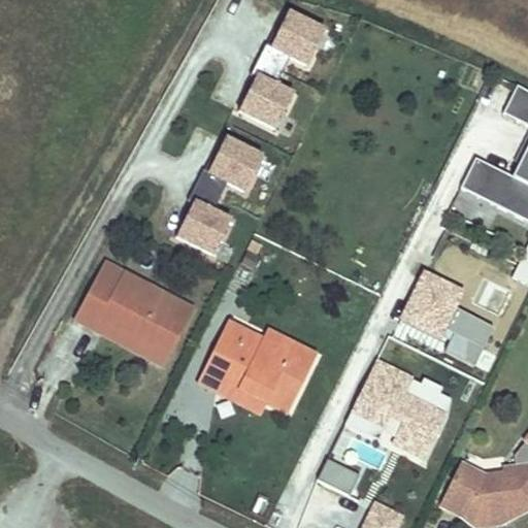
[(327,25),(289,6),(269,45),(291,56),(308,64),(327,25)]
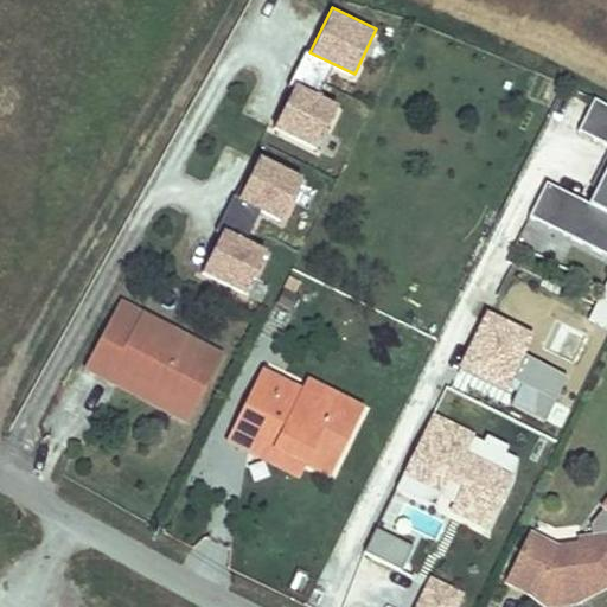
[(320,95),(334,64),(310,52),(306,51),(292,81),(295,83),(320,95)]
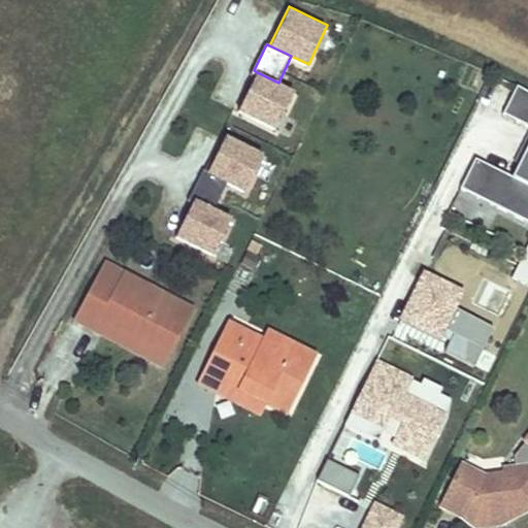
[(278,83),(257,72),(238,111),(277,130),(296,91),(278,83)]
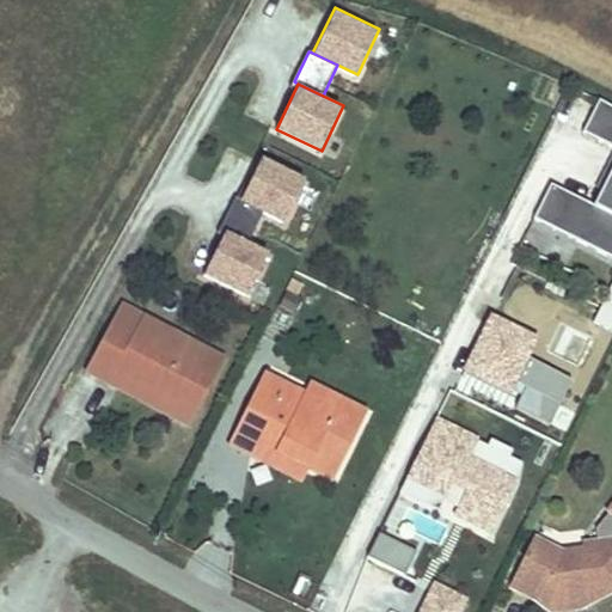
[(611,105),(603,101),(585,132),(611,146),(611,105)]
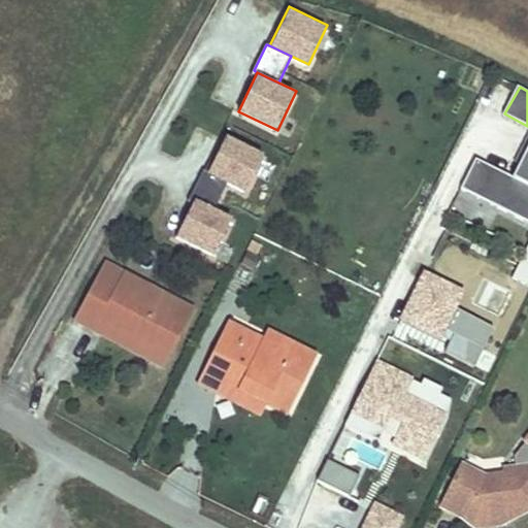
[(265,154),(226,135),(207,174),(229,185),(246,193),(265,154)]
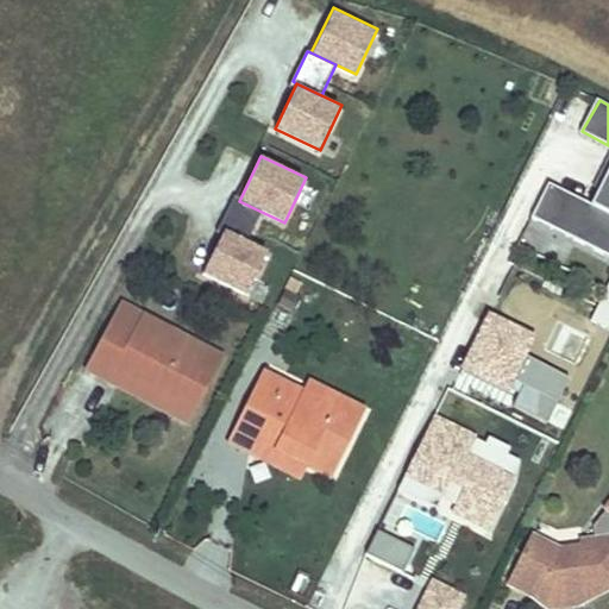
[(608,170),(594,205),(608,212),(608,170)]
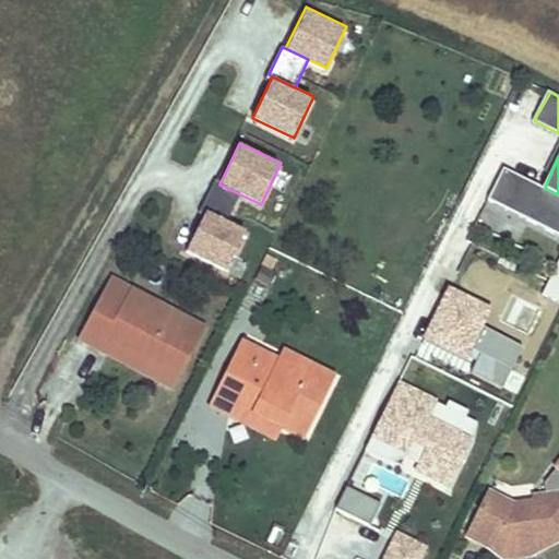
[(558,194),(545,188),(508,168),(491,199),(558,234),(558,194)]
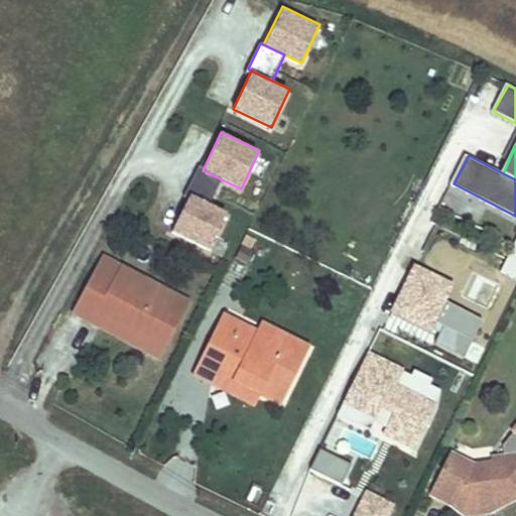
[(211,206),(224,180),(203,170),(200,168),(186,195),(190,196),(211,206)]
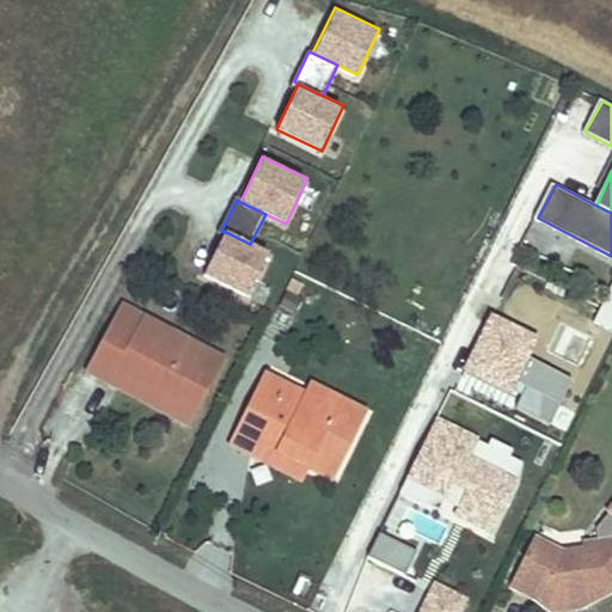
[(250,244),(226,232),(204,277),(249,299),(271,254),(250,244)]
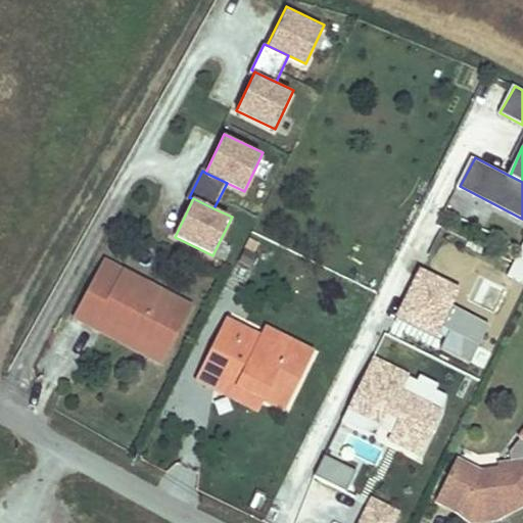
[(522,244),(508,275),(522,281),(522,244)]
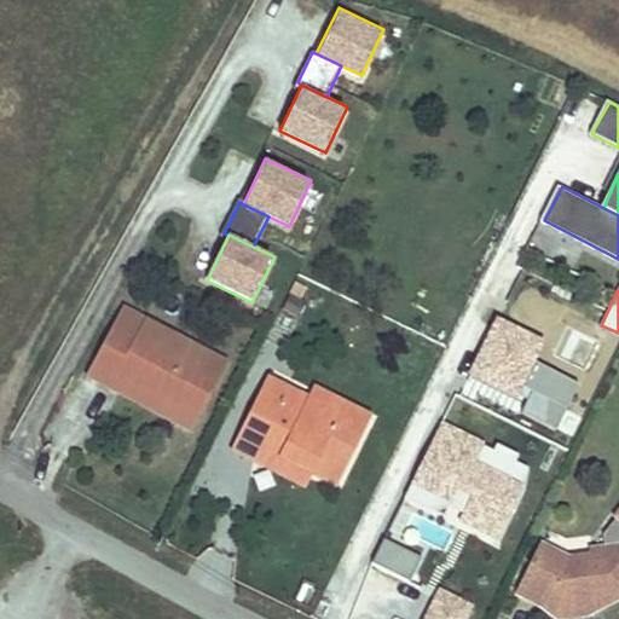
[(225,363),(197,348),(169,334),(163,343),(140,330),(145,320),(122,308),(87,375),(110,388),(117,375),(198,417),(225,363)]
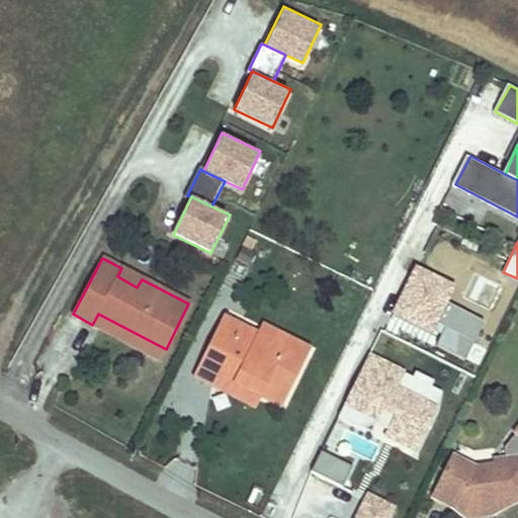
[(457,283),(416,264),(394,315),(441,336),(436,347),(462,359),(482,316),(449,301),(457,283)]
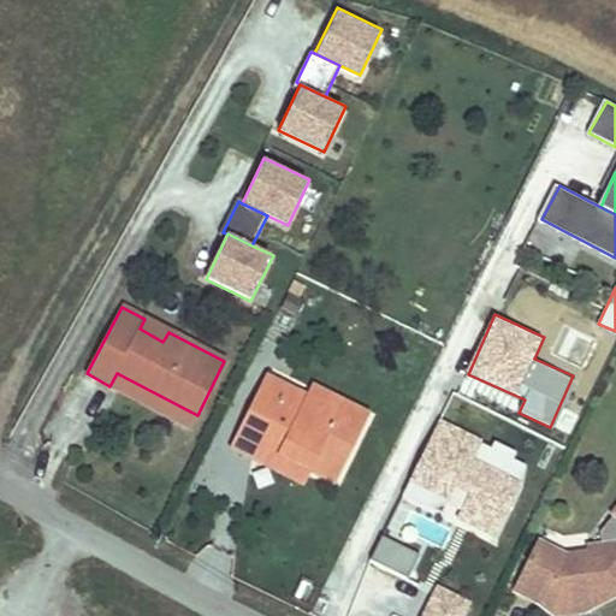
[(163,342),(169,332),(144,319),(140,329),(163,342)]
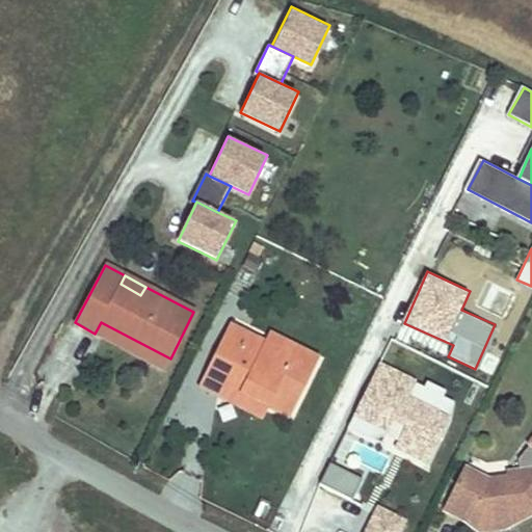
[(101,322),(95,334),(163,370),(170,358),(101,322)]
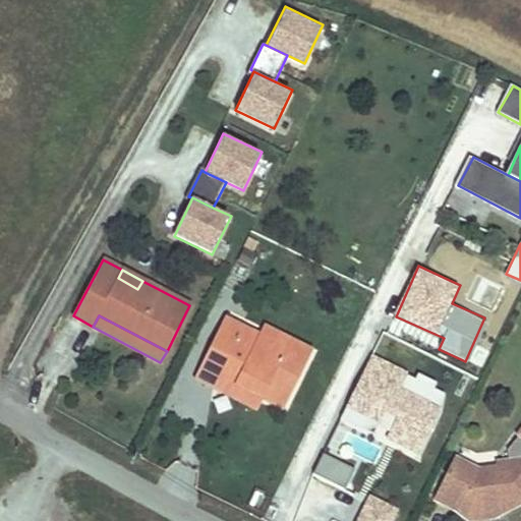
[(310,352),(290,341),(285,350),(256,336),(223,319),(193,379),(213,388),(219,377),(262,398),(282,408),(296,380),(310,352)]
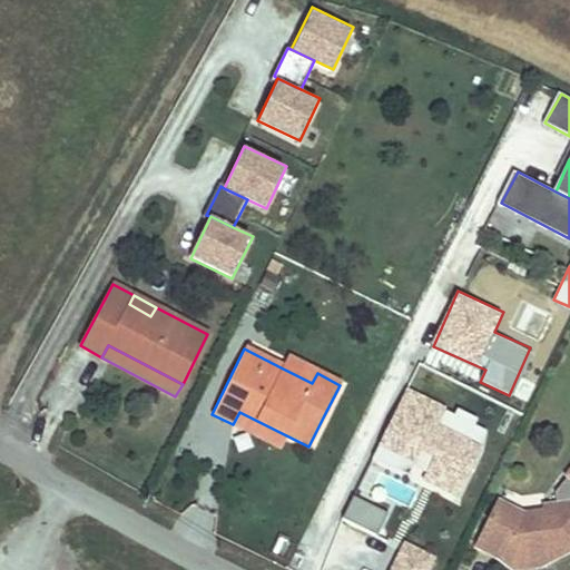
[(317,373),(286,357),(281,367),(312,383),(317,373)]
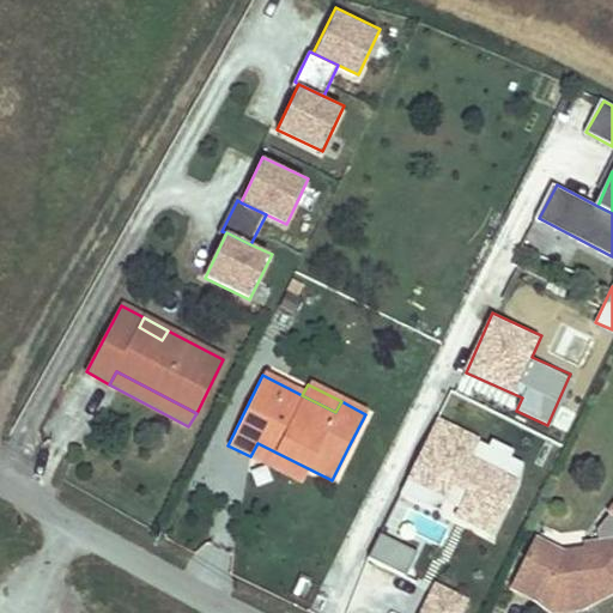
[(501,477),(509,457),(436,420),(406,480),(445,501),(451,486),(466,493),(455,515),(491,533),(516,484),(501,477)]
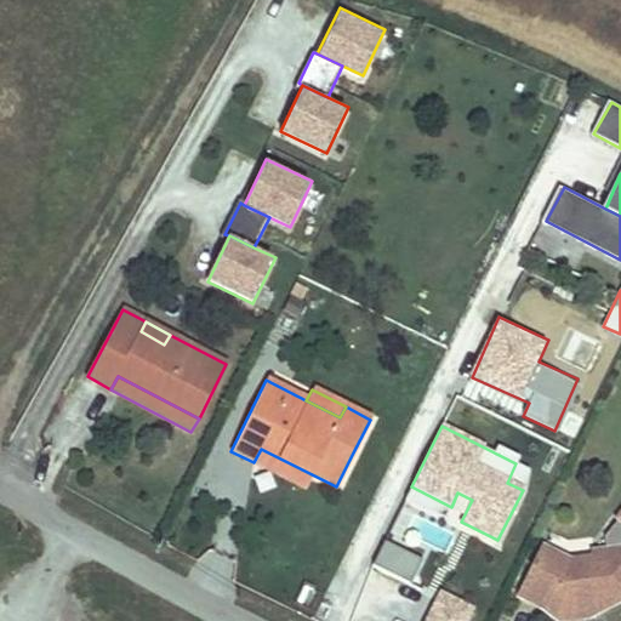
[(261,449),(254,462),(305,488),(312,474),(261,449)]
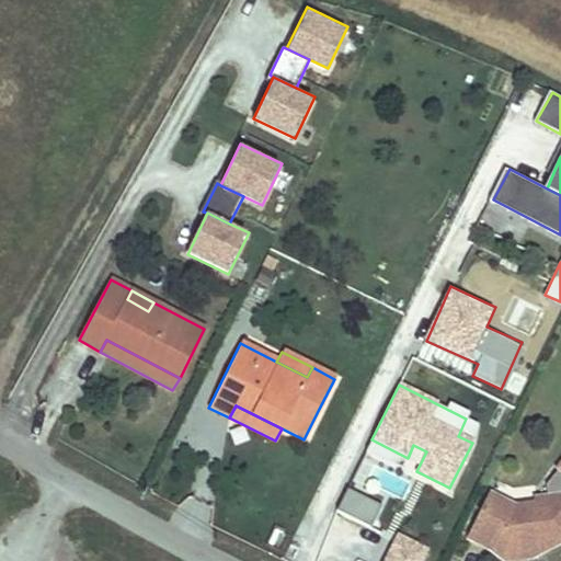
[(366,453),(401,470),(408,458),(371,439),(366,453)]
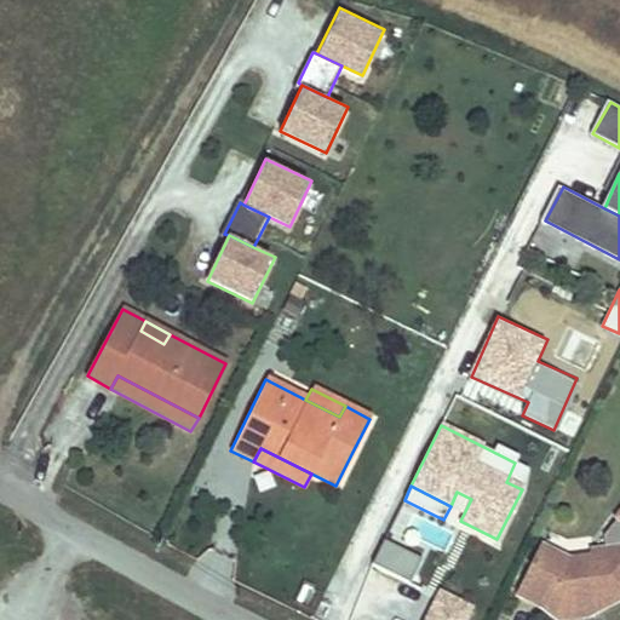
[(567,561),(540,547),(516,596),(554,615),(584,612),(590,601),(619,597),(619,511),(601,537),(603,550),(590,551),(590,557),(567,561)]
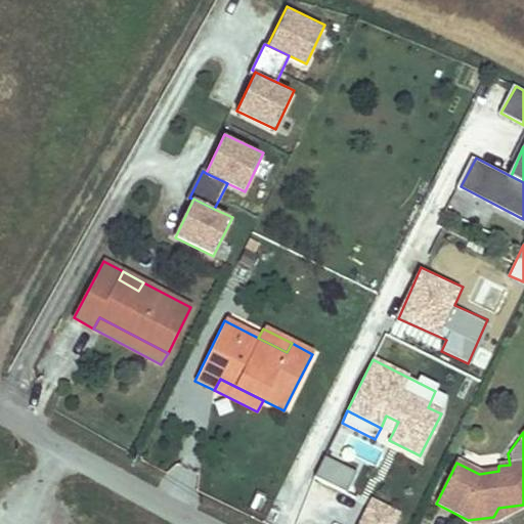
[(358,472),(325,455),(314,478),(347,493),(358,472)]
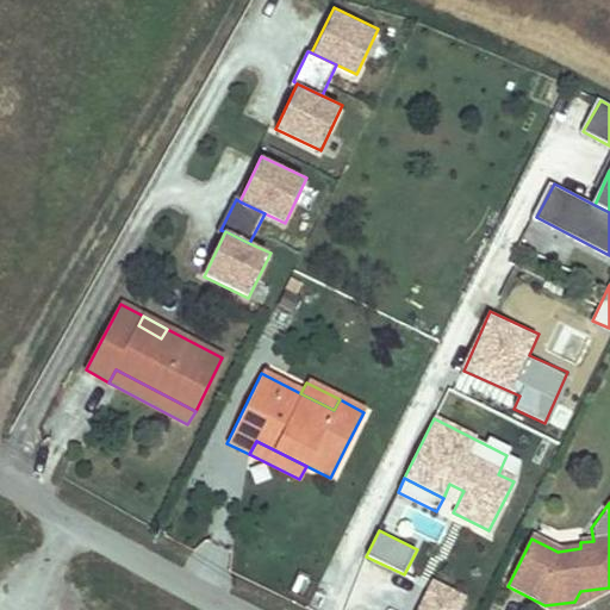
[(462,609),(470,597),(435,580),(419,609),(462,609)]
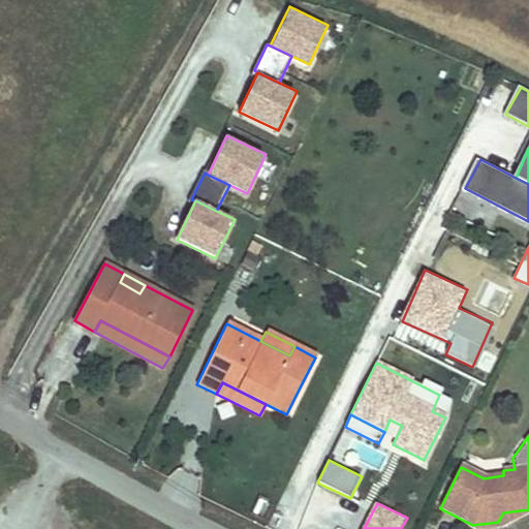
[(498,522),(472,525),(472,528),(483,528),(499,527),(528,510),(528,509),(503,512),(498,522)]
